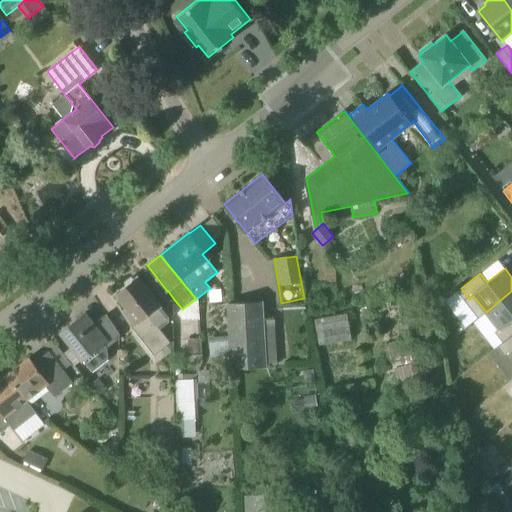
[(149,293),(137,278),(134,280),(131,277),(125,282),(126,286),(116,294),(127,309),(123,312),(132,325),(131,326),(154,355),(170,343),(160,330),(172,321),(161,307),(162,306),(149,293)]
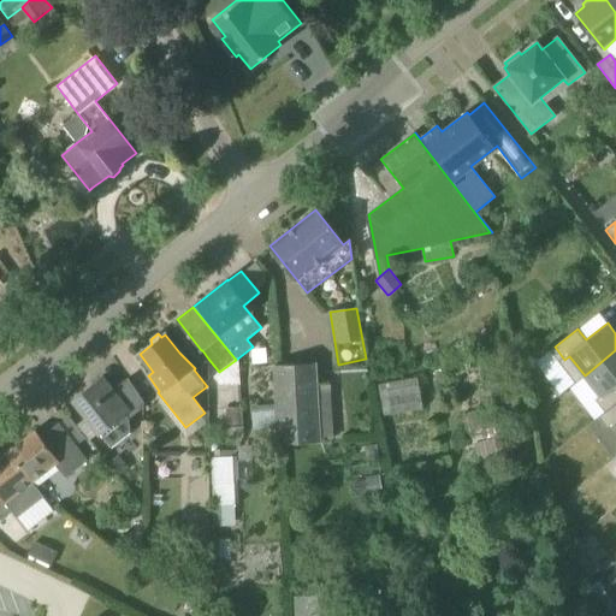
[(615,350),(585,375),(600,395),(596,398),(605,412),(615,403),(615,350)]
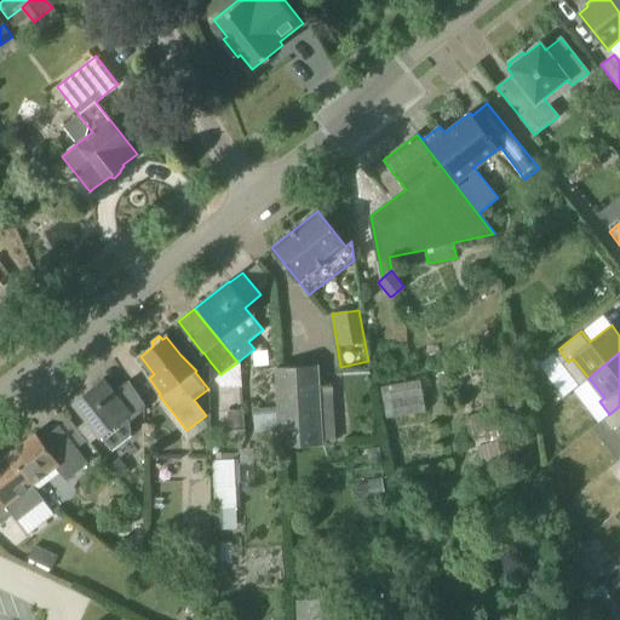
[(321,445),(319,386),(317,367),(276,369),(277,409),(271,409),(274,432),(279,432),(280,447),(321,445)]
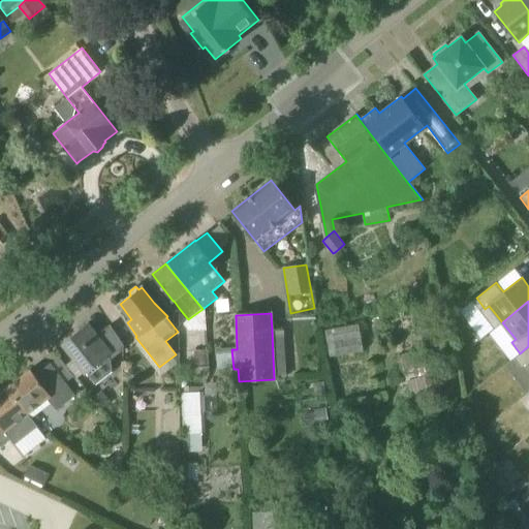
[(98,337),(96,335),(88,324),(63,344),(86,372),(95,383),(112,369),(111,358),(126,345),(110,324),(109,325),(111,328),(98,337)]
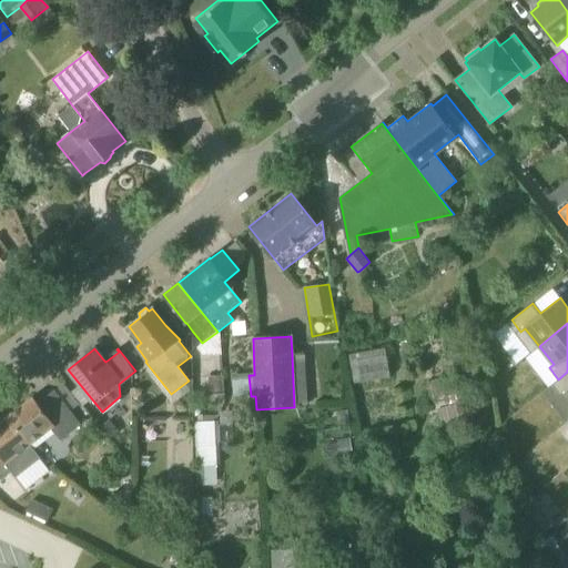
[(352,356),(353,378),(387,378),(387,355),(352,356)]
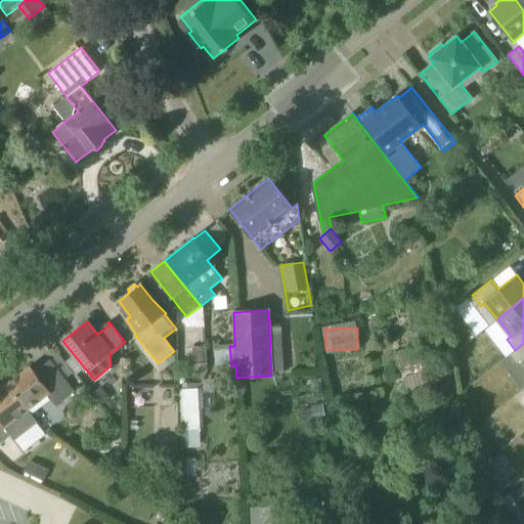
[(523,343),(515,350),(509,355),(518,366),(522,363),(523,365),(523,343)]
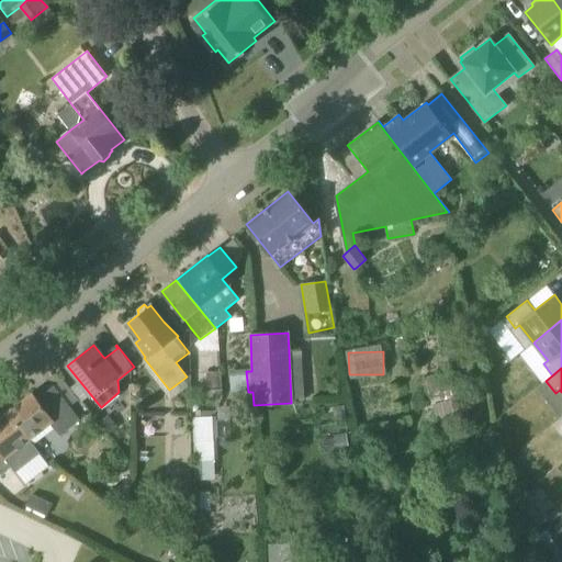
[(231,393),(248,392),(246,371),(231,371),(231,393)]
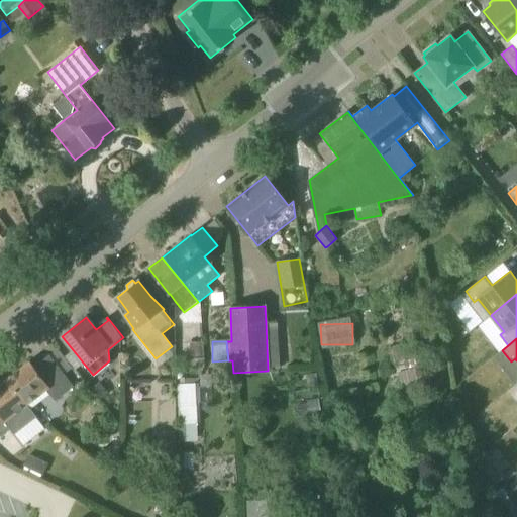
[(203,343),(189,344),(190,358),(204,357),(203,343)]
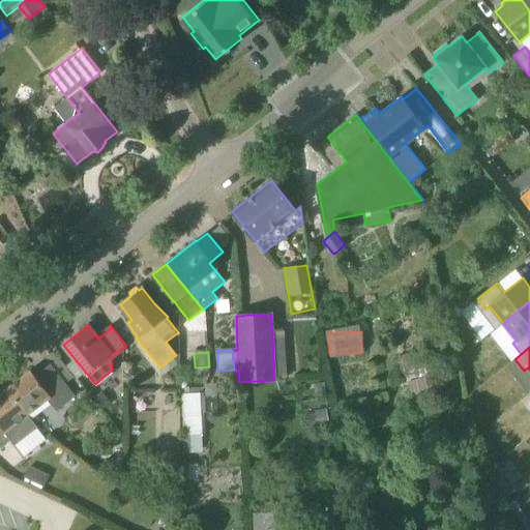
[(77,398),(54,367),(51,363),(50,364),(53,369),(37,380),(34,376),(30,371),(6,389),(25,413),(50,394),(60,410),(77,398)]
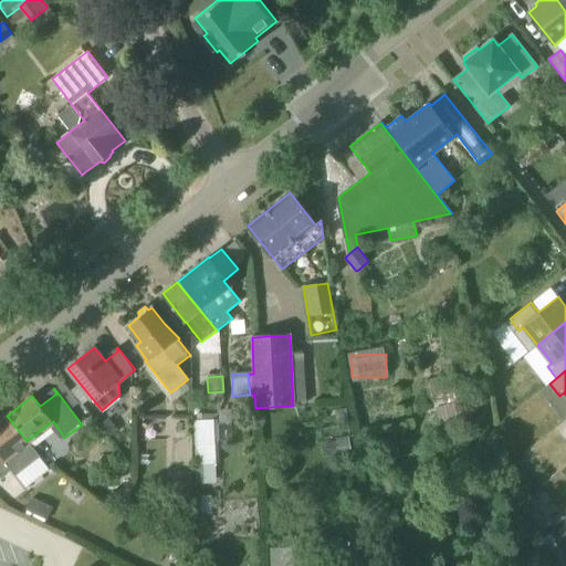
[(0,478),(10,470),(3,460),(27,441),(7,416),(0,420),(0,478)]
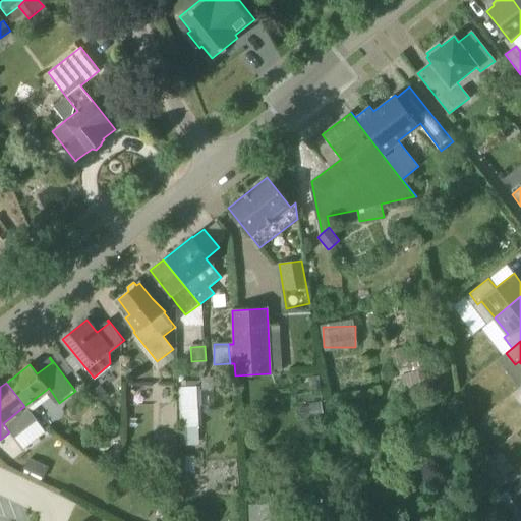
[(181,428),(198,427),(196,387),(178,388),(181,428)]
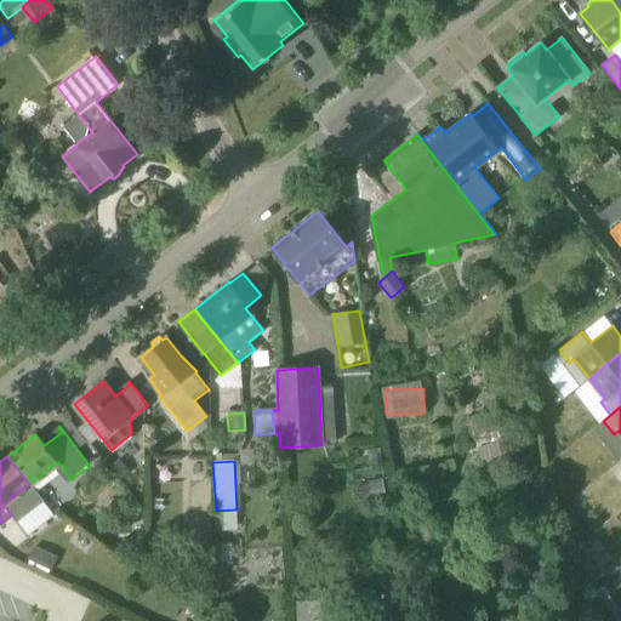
[(209,523),(192,524),(192,539),(209,539),(209,523)]
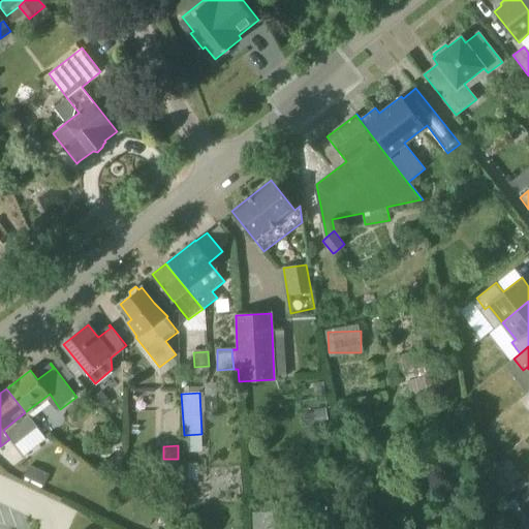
[(30,466),(24,477),(44,487),(50,475),(30,466)]
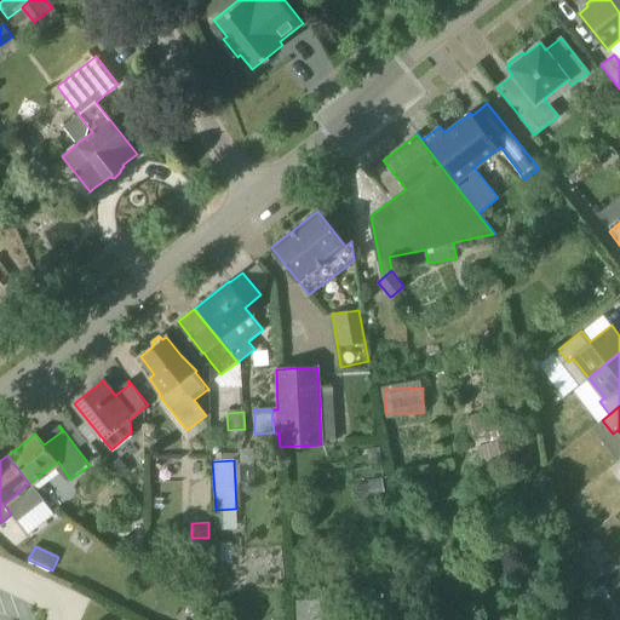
[(595,561),(583,569),(592,581),(604,573),(595,561)]
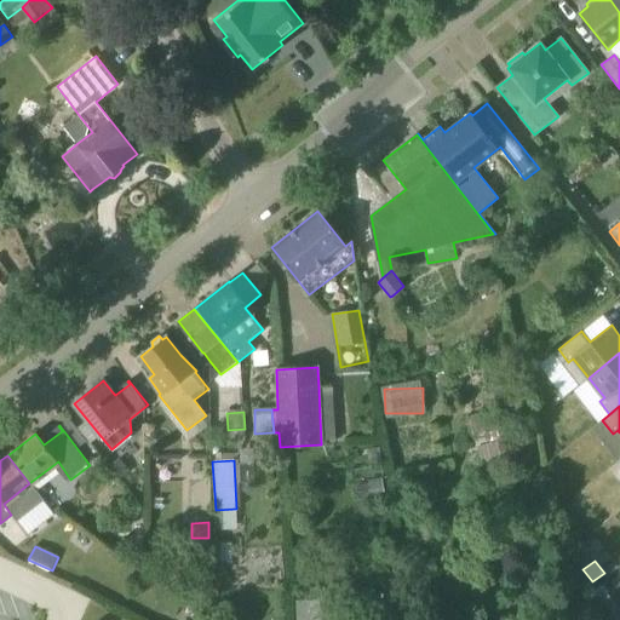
[(298,619),(323,619),(322,598),(297,600),(298,619)]
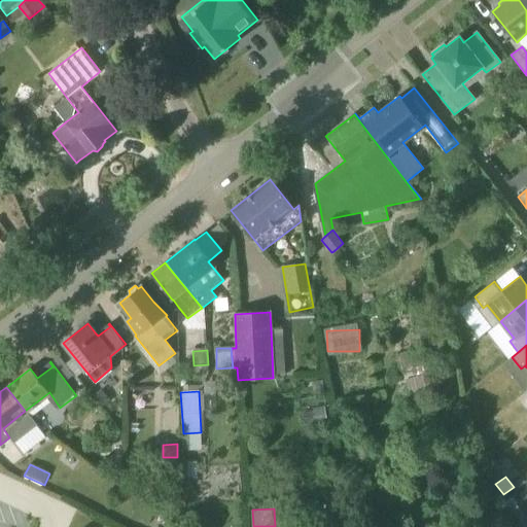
[(526,526),(526,518),(526,517),(515,525),(516,526),(526,526)]
